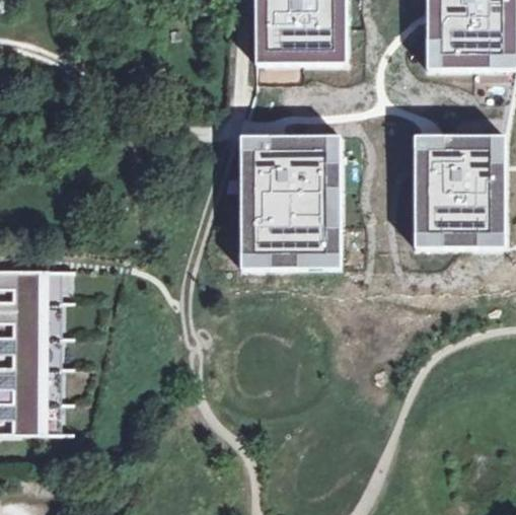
[(0,0),(0,8),(8,9),(8,0),(0,0)]
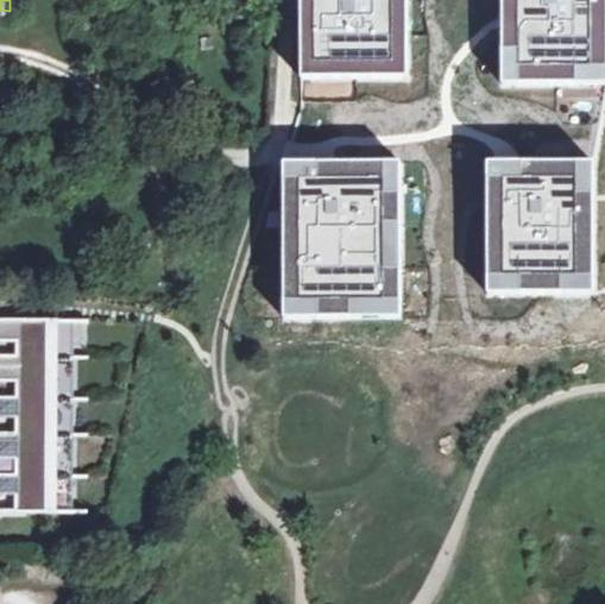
[(296,0),(297,79),(407,77),(405,0),(296,0)]
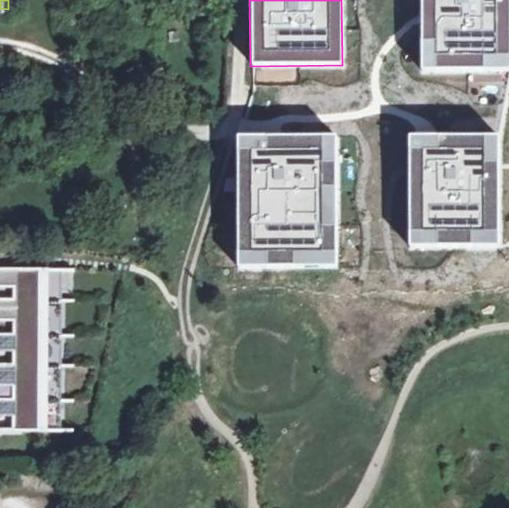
[(419,0),(419,13),(420,67),(508,66),(508,0),(419,0)]
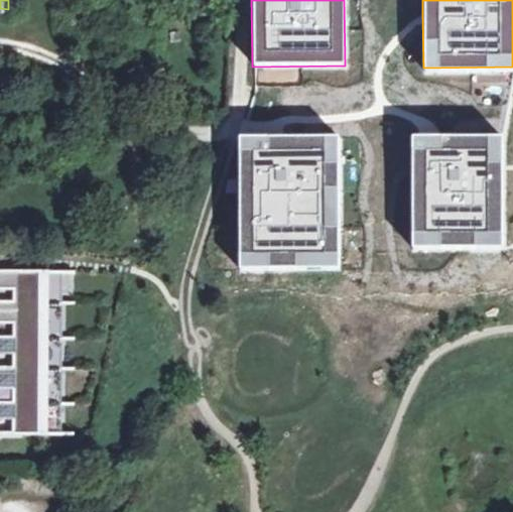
[(430,137),(408,137),(409,245),(502,245),(501,136),(430,137)]
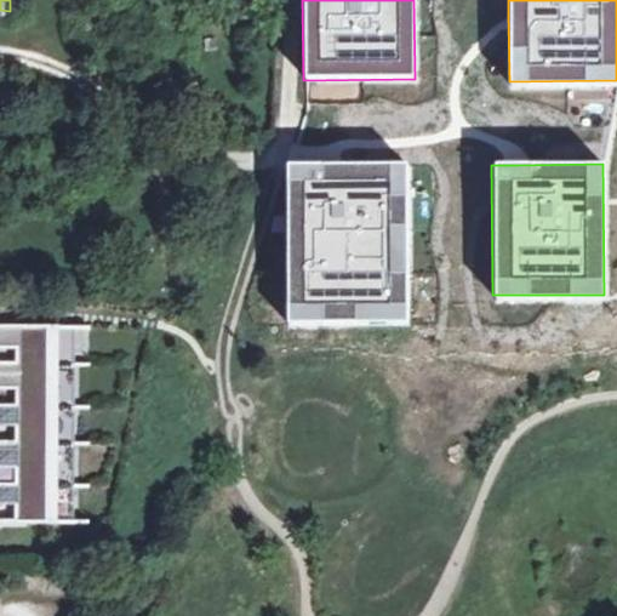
[(406,165),(286,165),(286,321),(406,321),(406,165)]
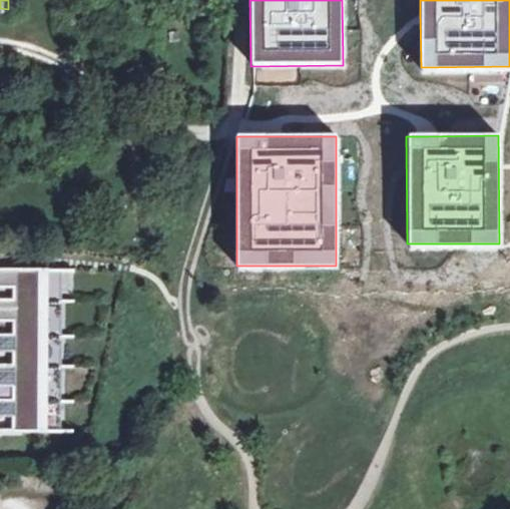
[(73,268),(0,266),(0,428),(72,429),(72,428),(60,427),(60,399),(72,399),(72,397),(60,397),(60,364),(73,364),(72,363),(60,362),(61,335),(73,334),(73,333),(61,332),(61,300),(73,300),(73,298),(61,297),(61,270),(73,269),(73,268)]
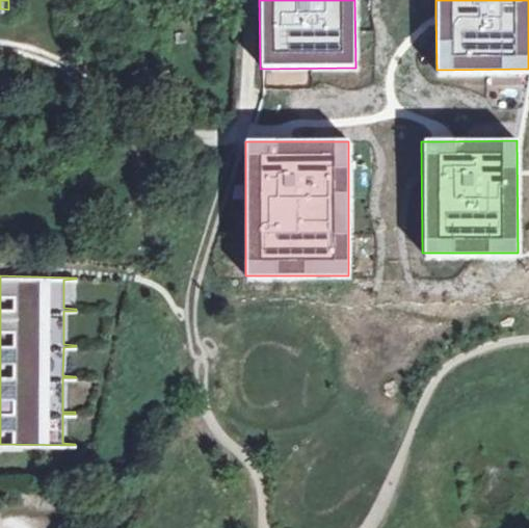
All buildings are outlined.
